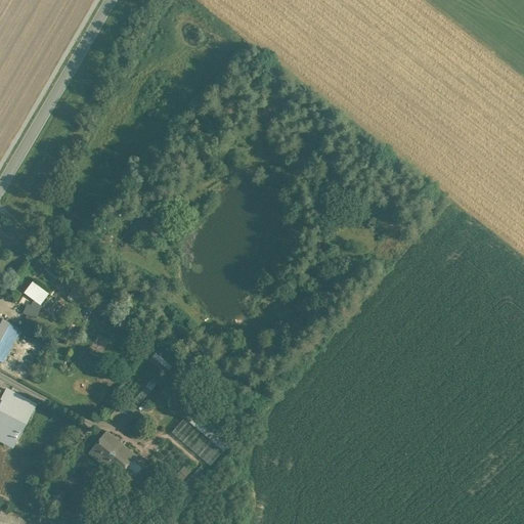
[(56,319),(30,307),(27,315),(52,326),(56,319)]
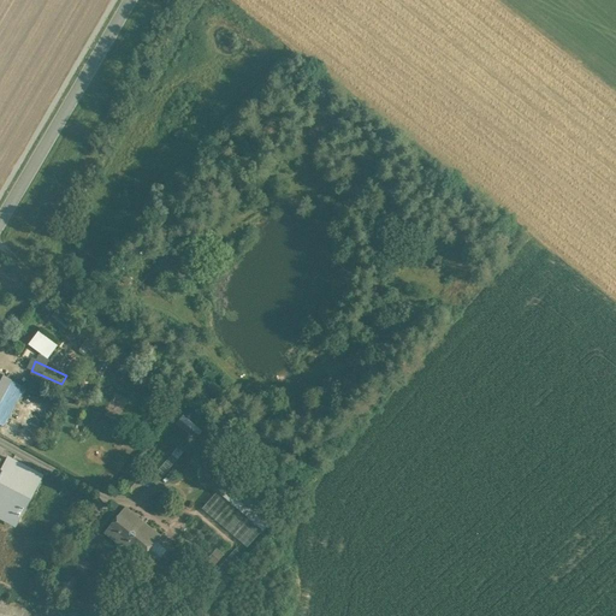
[(23,389),(0,377),(0,425),(3,427),(23,389)]
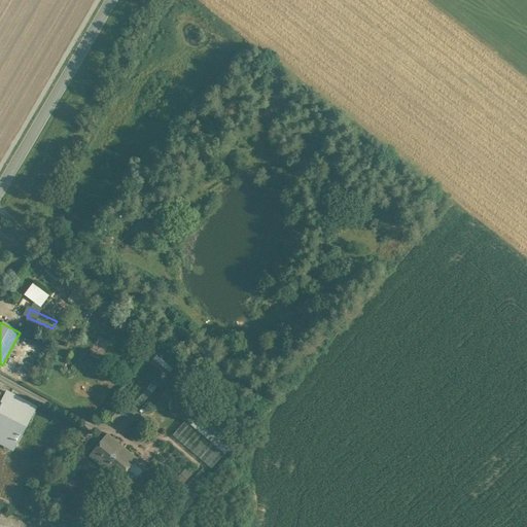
[(6,392),(1,403),(0,405),(0,440),(13,448),(35,408),(6,392)]
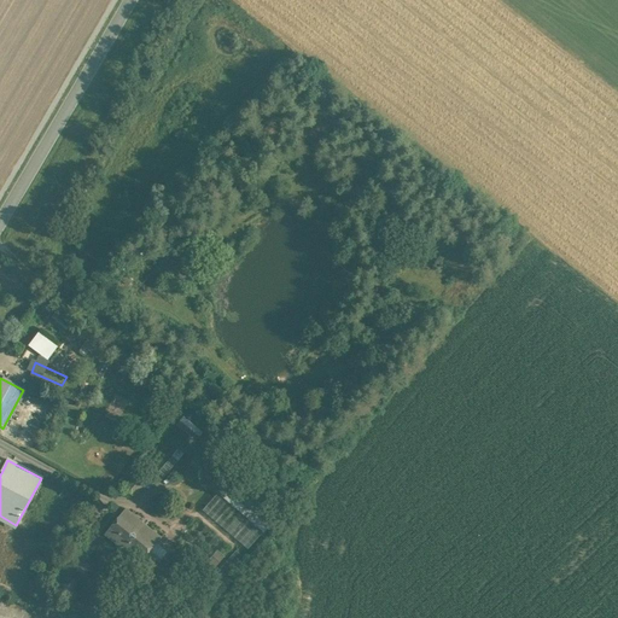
[(138,472),(124,488),(134,496),(147,481),(138,472)]
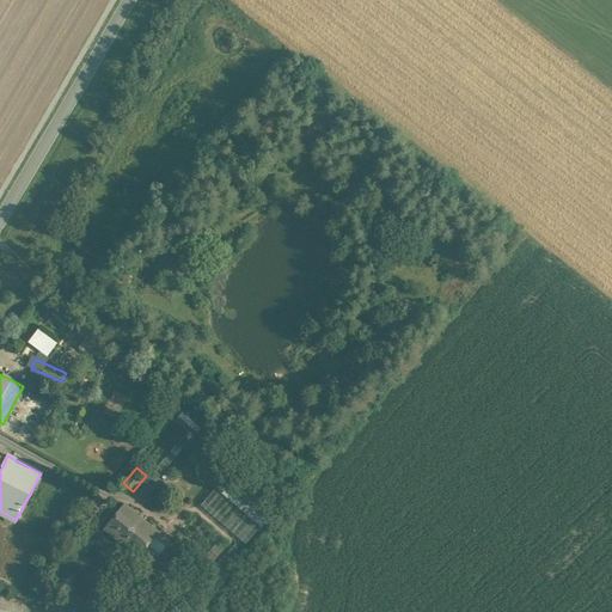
[(275,512),(230,472),(216,488),(263,527),(275,512)]
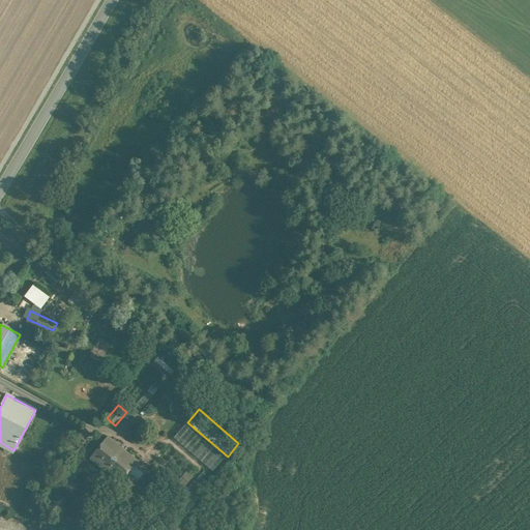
[(139,461),(108,436),(90,459),(120,483),(124,478),(134,487),(144,473),(135,466),(139,461)]
